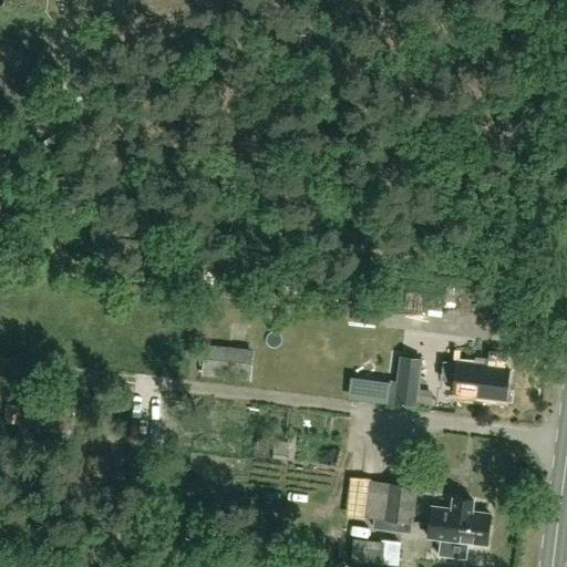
[(251,382),(255,350),(205,346),(202,377),(251,382)]
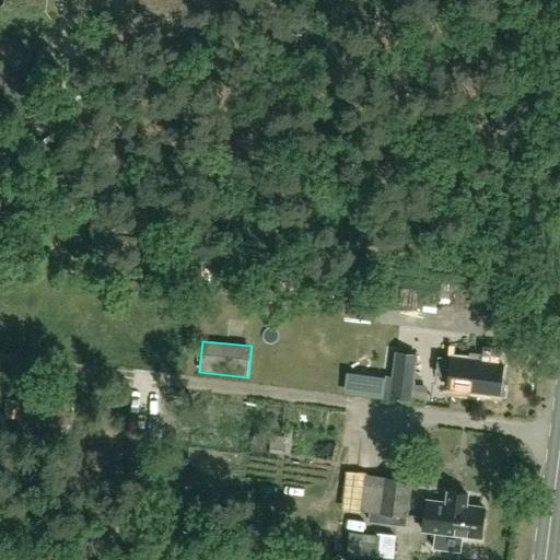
[(450,388),(499,395),(503,364),(499,363),(501,348),(482,346),(481,360),(454,357),(453,360),(439,358),(436,375),(451,377),(450,388)]
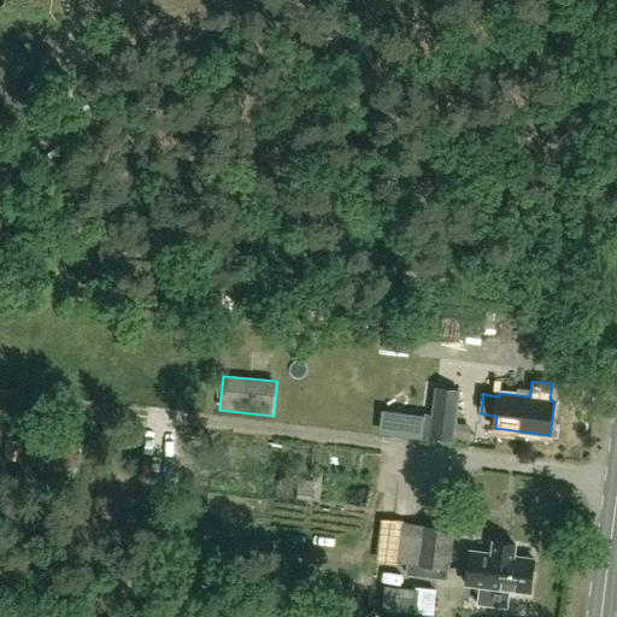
[(456,429),(459,392),(435,389),(433,417),(425,416),(423,439),(454,442),(454,441),(470,444),(471,432),(456,429)]
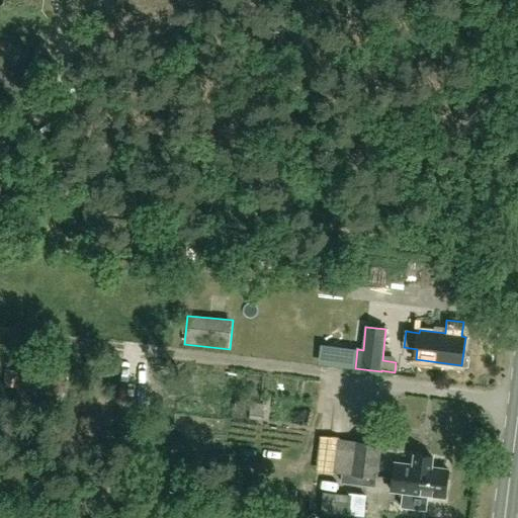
[(6,370),(4,385),(17,386),(16,397),(63,403),(63,401),(65,401),(68,377),(6,370)]
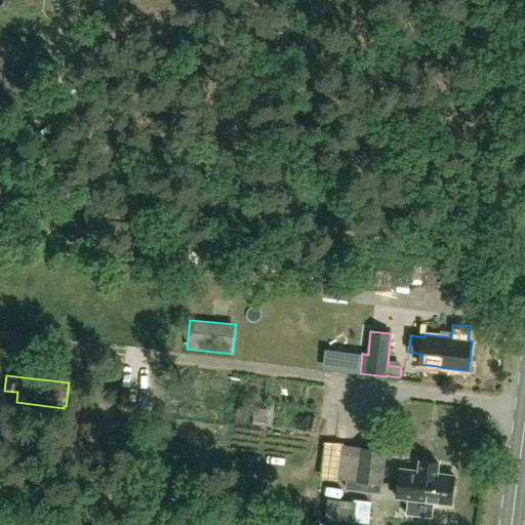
[(382,485),(386,450),(359,448),(359,451),(351,450),(347,489),(375,492),(375,484),(382,485)]
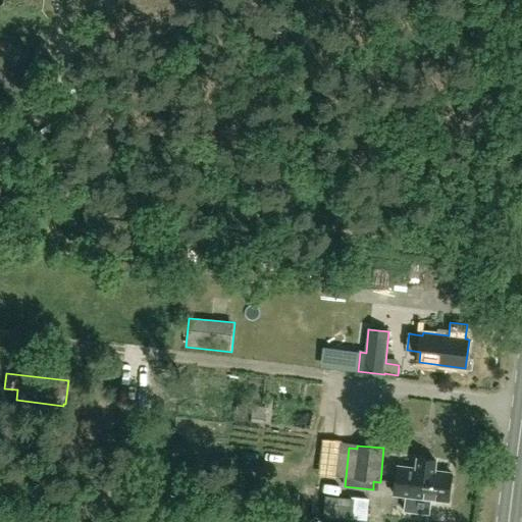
[(416,468),(398,466),(395,494),(449,501),(452,472),(434,470),(435,460),(417,458),(416,468)]
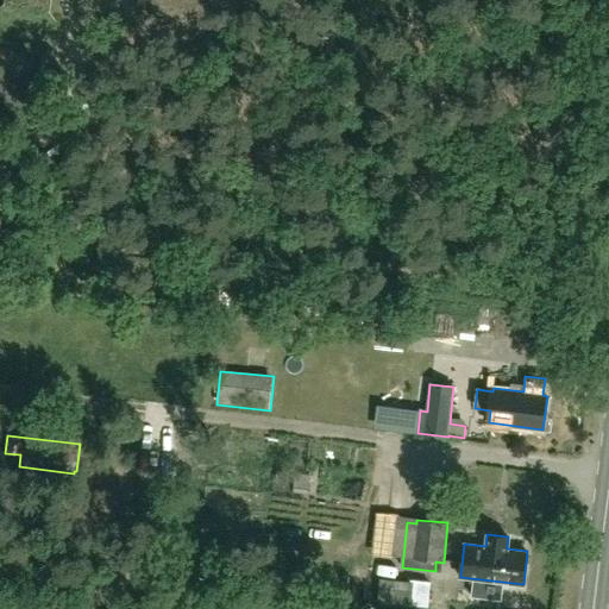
[(428,608),(431,582),(409,579),(408,588),(393,586),(391,604),(406,606),(428,608)]
